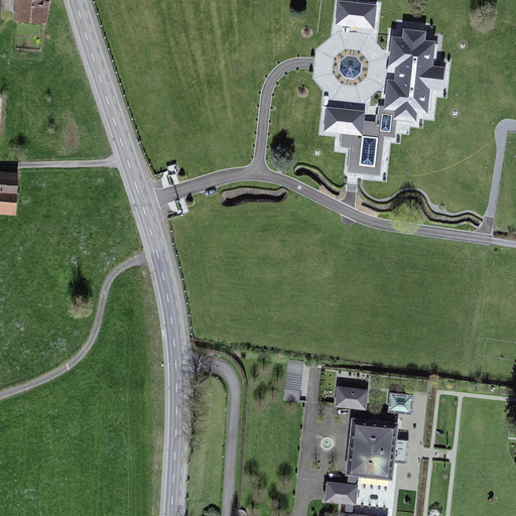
[(48,0),(15,0),(14,19),(47,22),(48,0)]
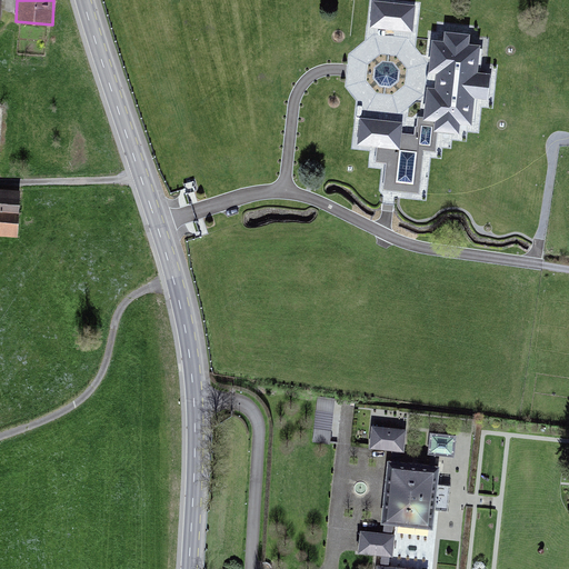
[(367,28),(410,35),(413,8),(370,2),(367,28)]
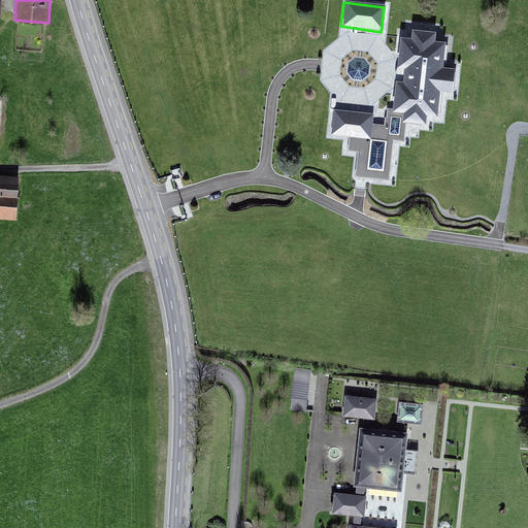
[(405,33),(399,33),(391,108),(384,108),(382,125),(370,124),(371,114),(331,109),(328,136),(347,138),(344,153),(356,154),(353,176),(386,180),(390,143),(404,145),(406,127),(424,129),(426,118),(436,119),(439,92),(448,92),(451,70),(436,68),(440,28),(406,24),(405,33)]
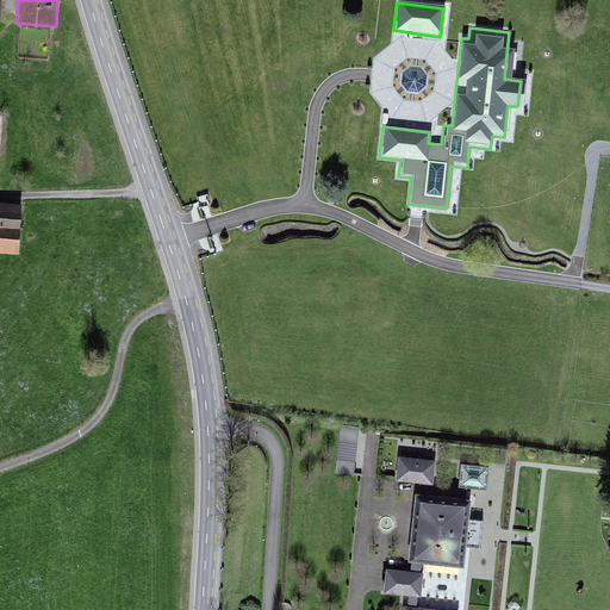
[(0,251),(19,254),(23,204),(0,201),(0,251)]
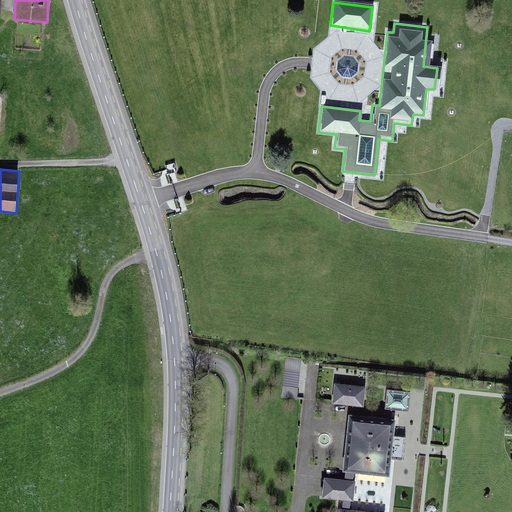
[(280,399),(295,401),(300,358),(285,356),(280,399)]
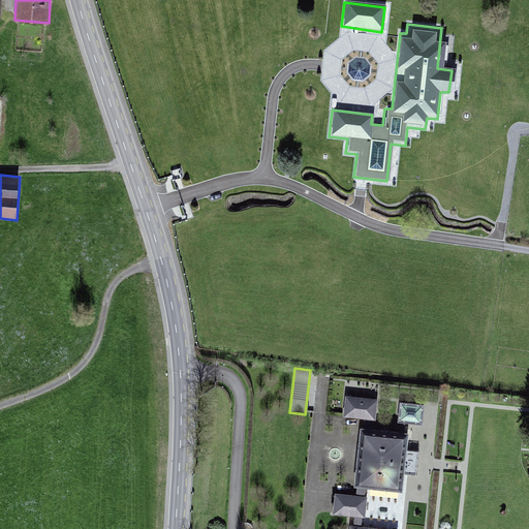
[(375,401),(345,398),(343,417),(360,419),(350,497),(333,495),(331,516),(351,518),(349,528),(398,528),(399,528),(364,525),(368,491),(398,495),(400,477),(413,479),(416,453),(403,452),(406,424),(422,426),(424,407),(398,404),(396,429),(372,427),(375,401)]
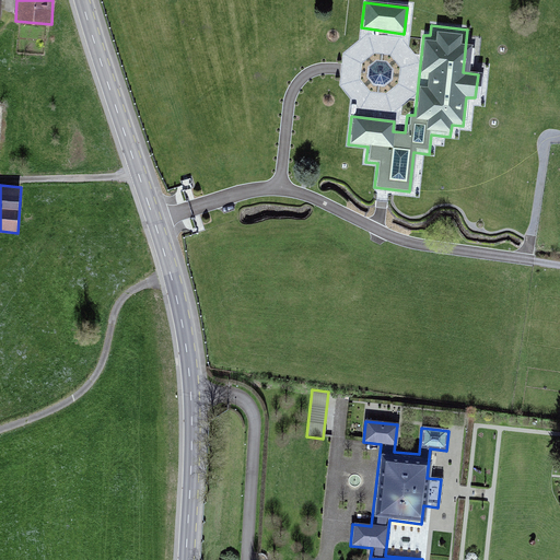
All buildings are outlined.
